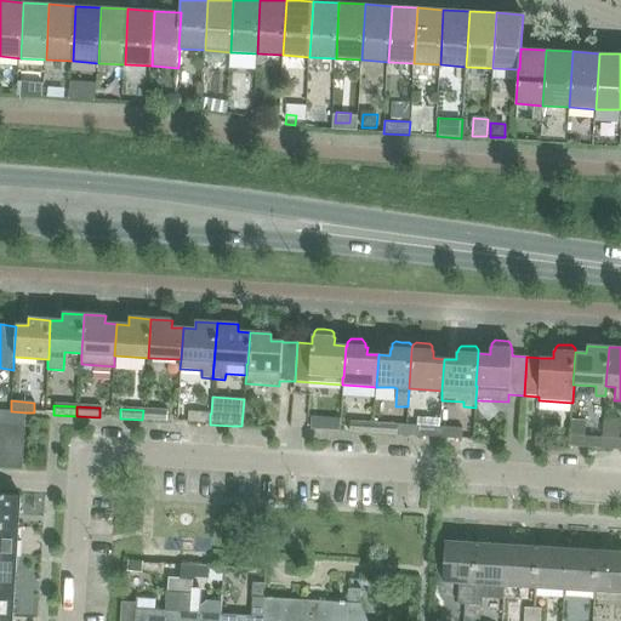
[(0,410),(0,425),(24,427),(26,412),(11,411),(0,410)]
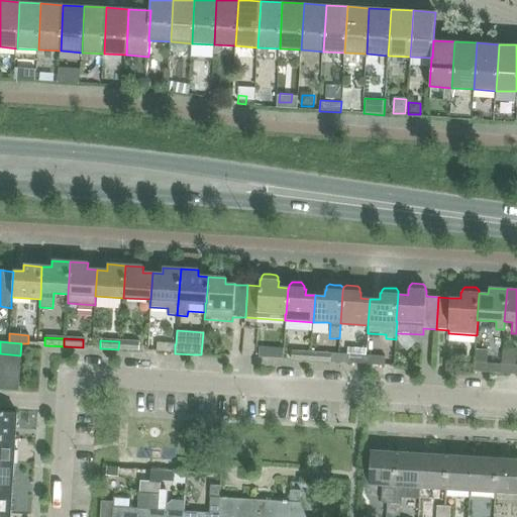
[(119,341),(118,349),(137,350),(137,342),(119,341)]
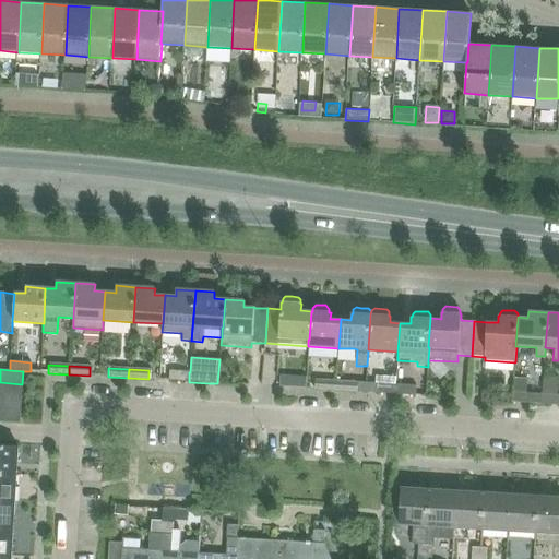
[(168,380),(189,382),(189,372),(169,371),(168,380)]
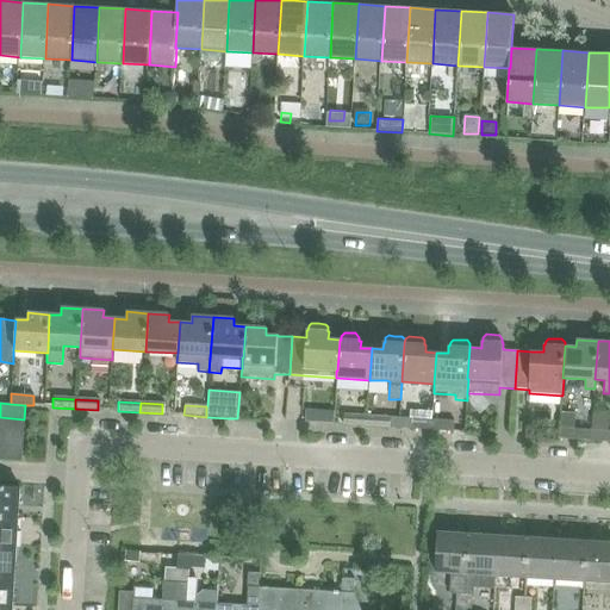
[(343,425),(366,427),(366,416),(343,415),(343,425)]
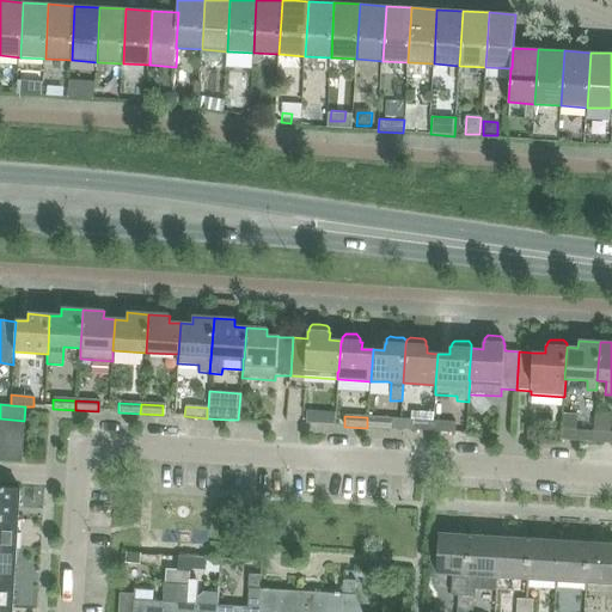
[(367,417),(367,428),(389,429),(389,418),(367,417)]
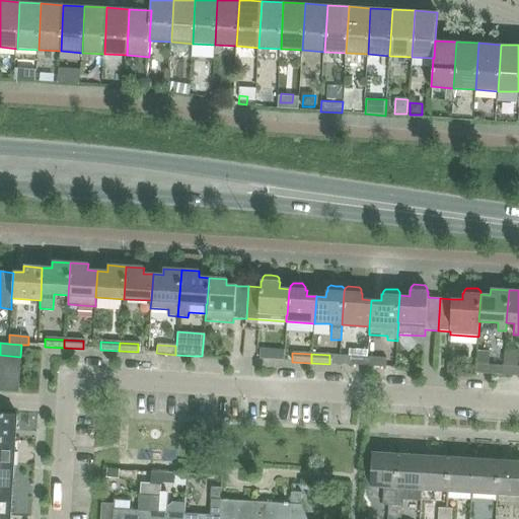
[(0,355),(0,367),(20,368),(20,357),(0,355)]
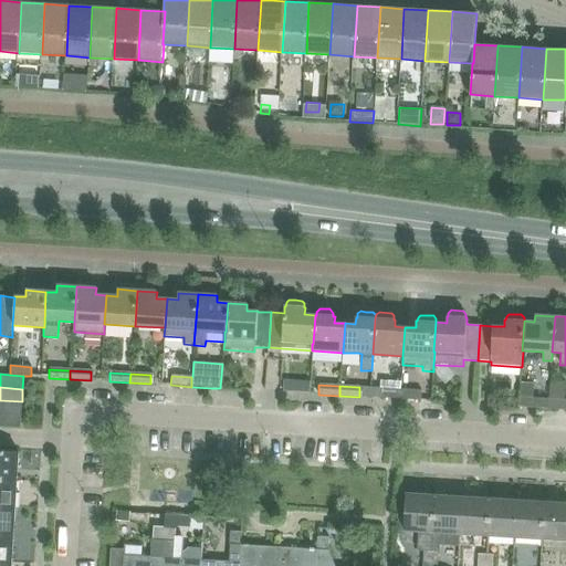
[(379,398),(399,399),(400,390),(379,389),(379,398)]
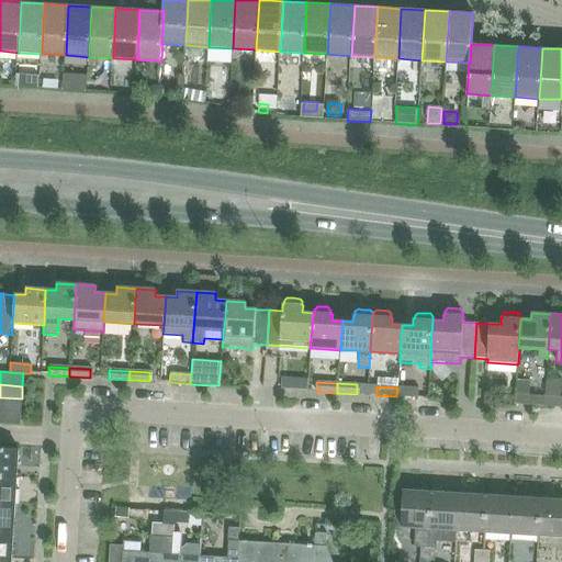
[(397,388),(396,396),(417,397),(417,389),(397,388)]
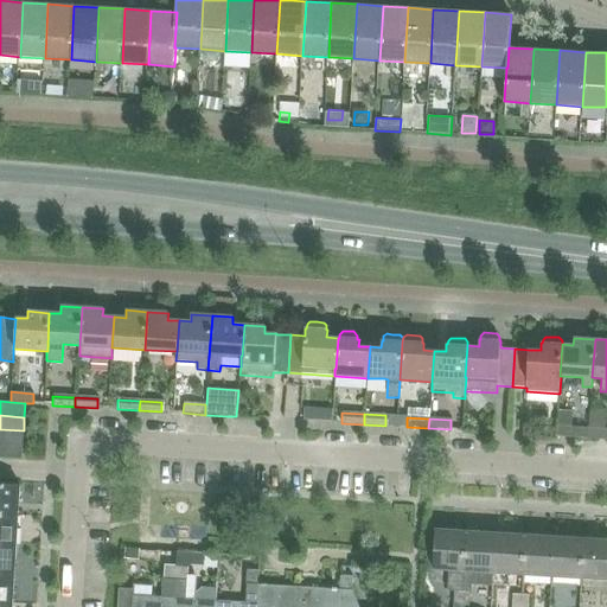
[(566,438),(588,439),(588,428),(567,427),(566,438)]
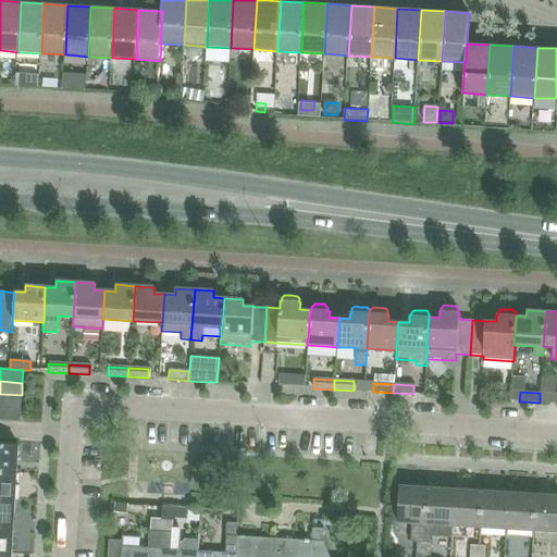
[(556,393),(540,393),(540,403),(556,403),(556,393)]
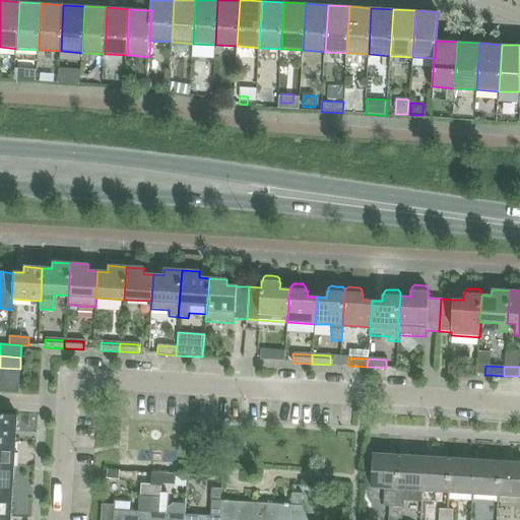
[(0,368),(0,379),(19,381),(20,369),(0,368)]
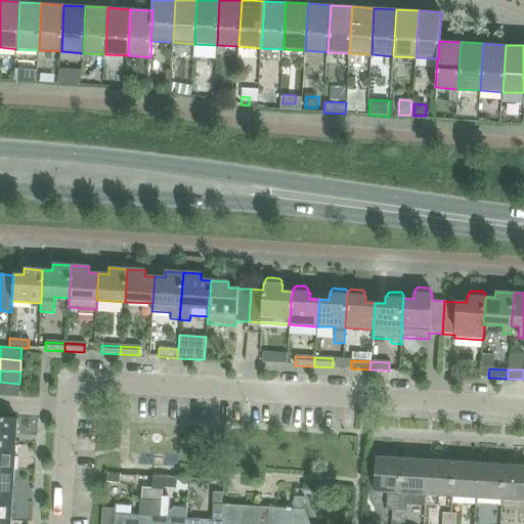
[(19,384),(0,382),(0,394),(18,396),(19,384)]
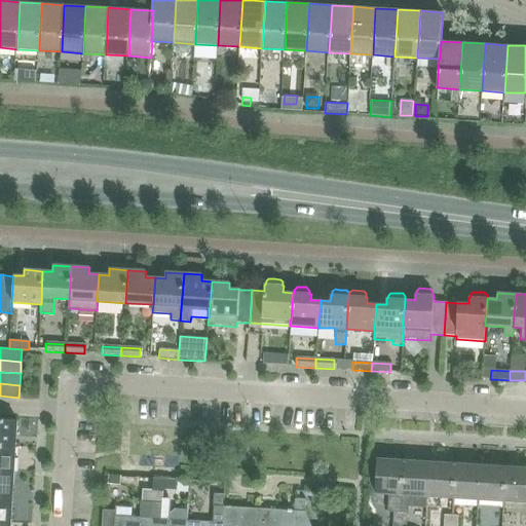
[(0,419),(0,445),(16,447),(17,420),(0,419)]
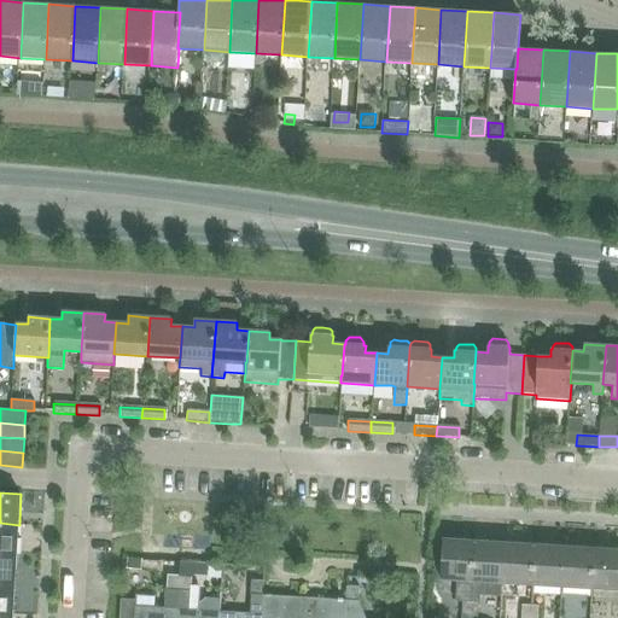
[(0,523),(0,553),(17,555),(19,525),(0,523)]
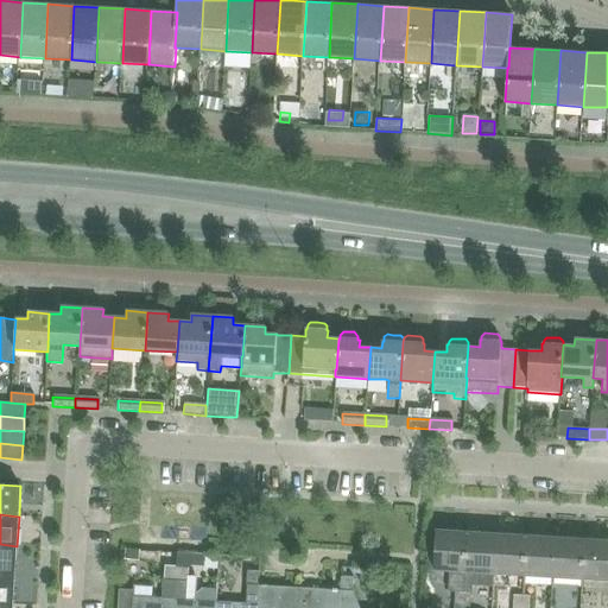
[(455,590),(455,605),(470,606),(472,591),(463,591),(464,571),(467,531),(437,530),(435,570),(449,570),(448,590),(455,590)]
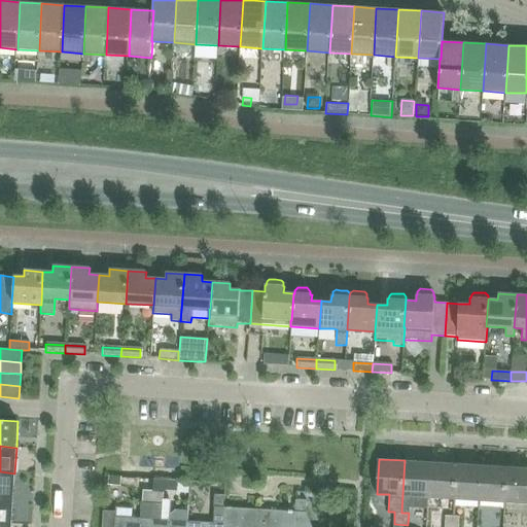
[(402,495),(401,513),(409,513),(409,507),(427,508),(428,497),(430,462),(426,461),(405,460),(402,495)]
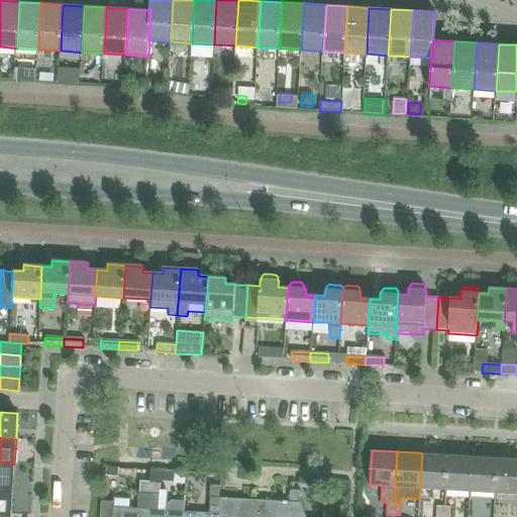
[(447,454),(422,453),(420,488),(444,489),(447,454)]
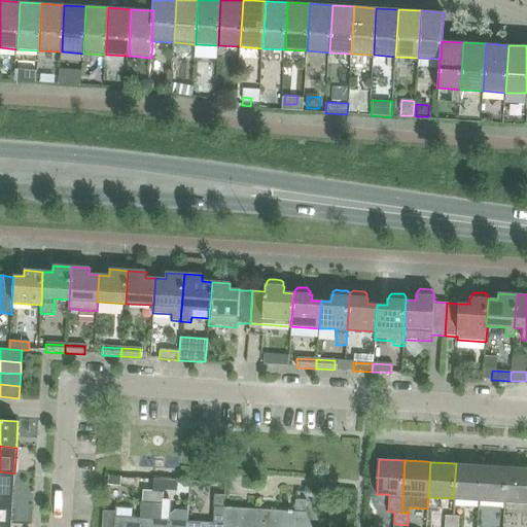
[(481,465),(456,463),(453,498),(479,500),(481,465)]
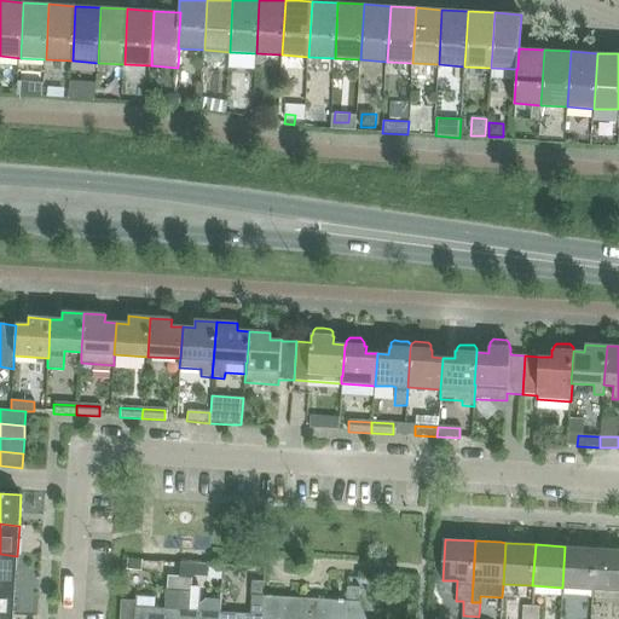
[(595,548),(565,547),(562,588),(593,590),(595,548)]
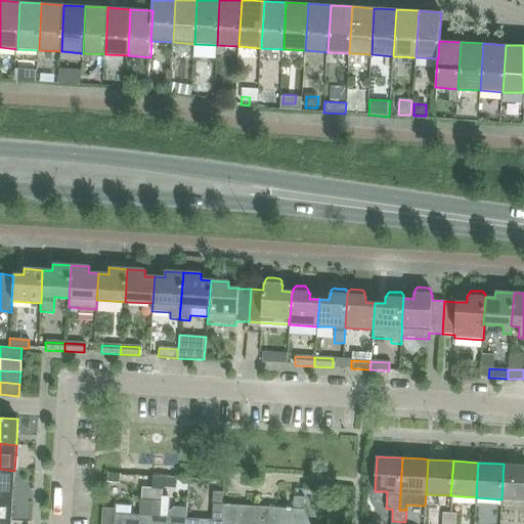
[(523,465),(504,464),(501,499),(523,499),(523,465)]
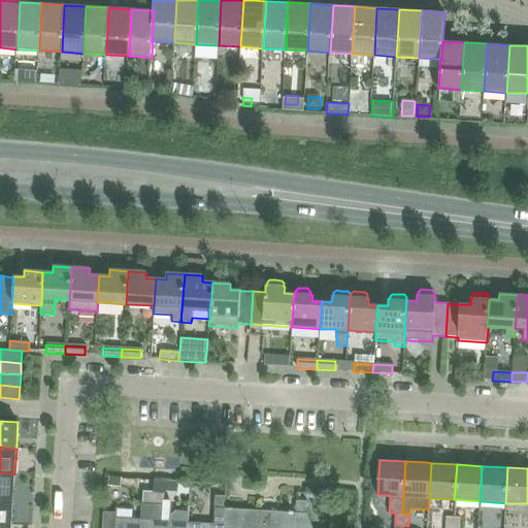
[(0,472),(0,498),(13,499),(14,474),(0,472)]
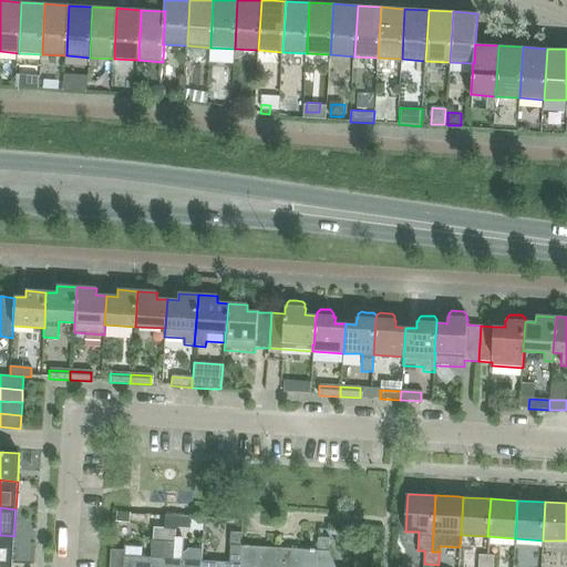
[(116,512),(115,522),(115,523),(129,524),(130,514),(130,513),(127,513),(116,512)]
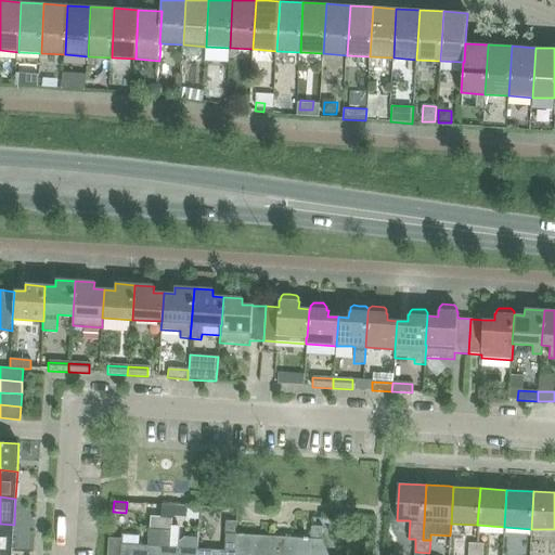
[(173,517),(175,506),(162,505),(162,514),(162,516),(172,517),(173,517)]
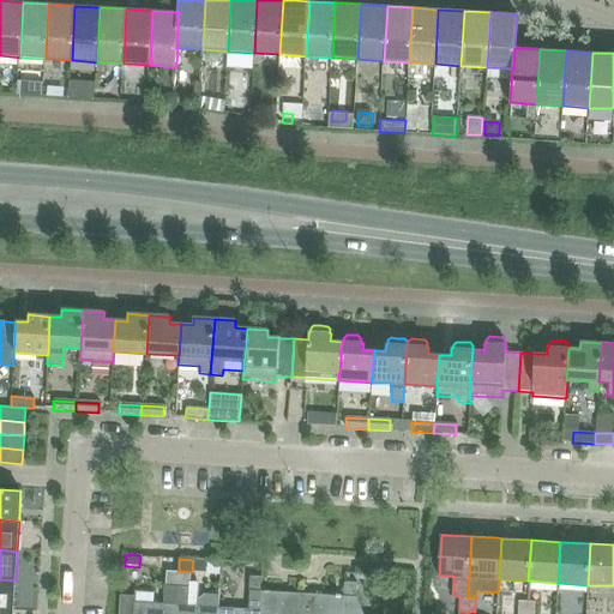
[(120,595),(119,613),(175,613),(176,605),(179,571),(167,571),(166,585),(164,603),(136,602),(136,596),(120,595)]
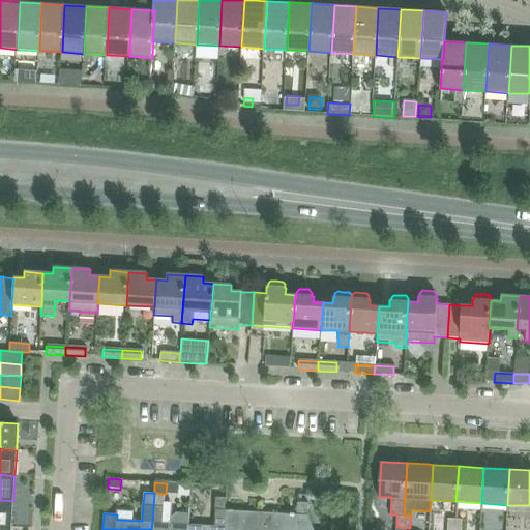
[(151,529),(187,529),(188,524),(163,522),(165,494),(154,493),(152,522),(151,529)]
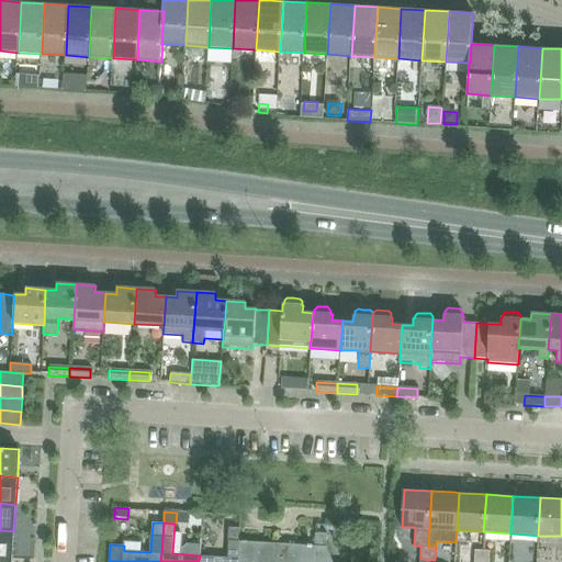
[(237,561),(237,558),(238,540),(239,540),(240,527),(228,527),(227,541),(228,541),(227,558),(200,555),(199,561),(237,561)]
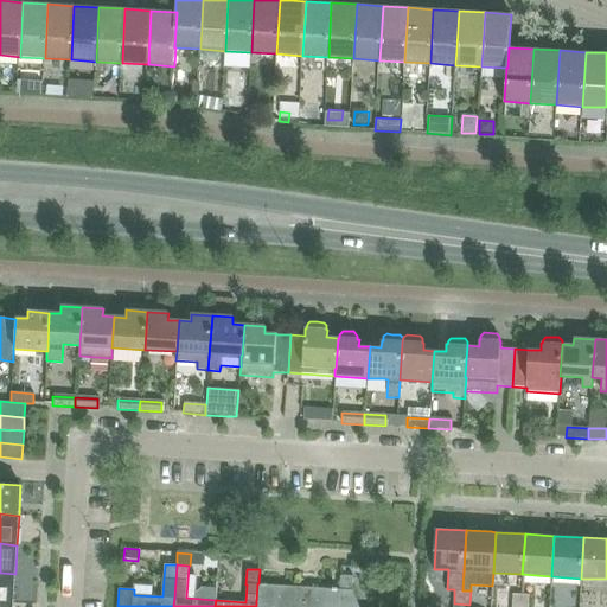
[(0,573),(0,602),(13,604),(16,574),(0,573)]
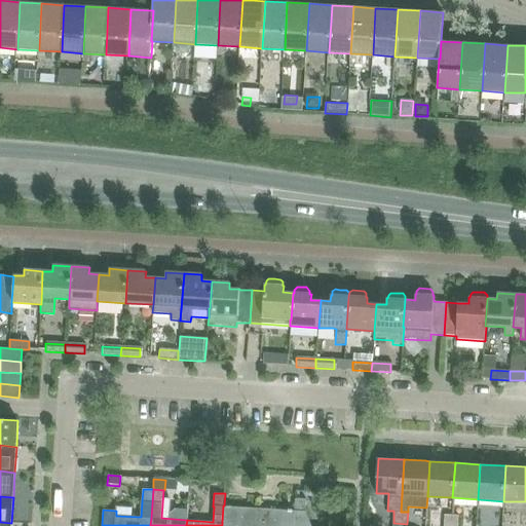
[(295,499),(294,511),(295,511),(305,512),(306,498),(295,498),(295,499)]
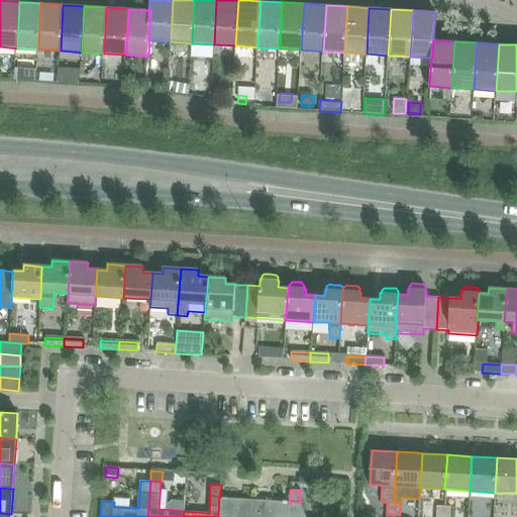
[(253,516),(254,500),(220,497),(219,497),(218,513),(218,516),(253,516)]
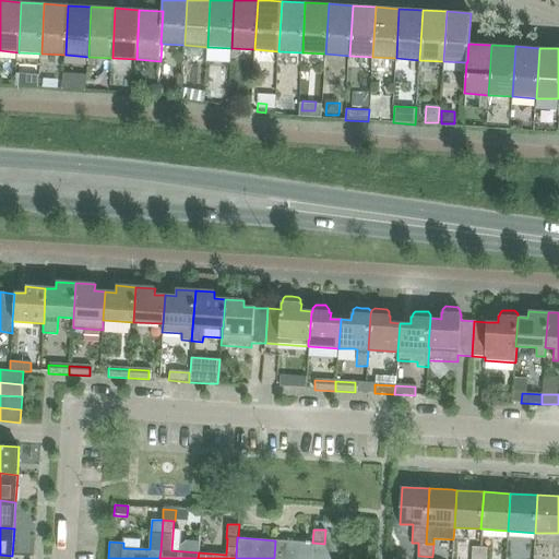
[(274,558),(312,558),(313,544),(313,543),(312,543),(275,540),(274,558)]
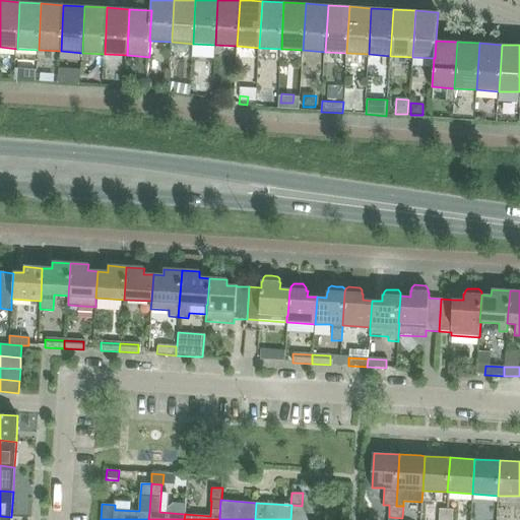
[(308,519),(302,506),(291,505),(291,506),(290,519),(308,519)]
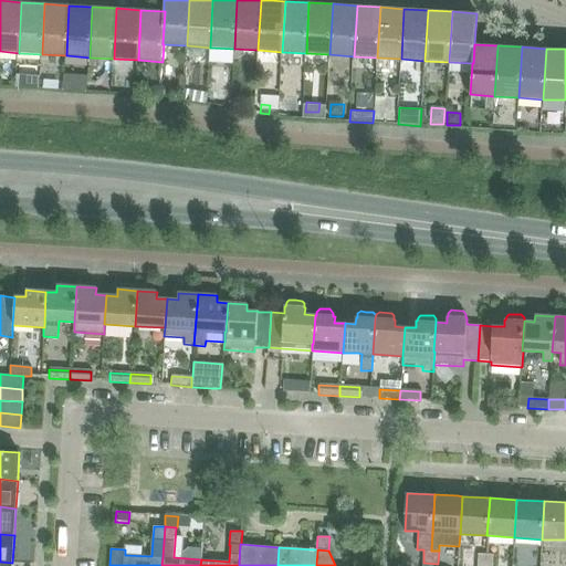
[(479,554),(478,565),(492,565),(493,555),(479,554)]
